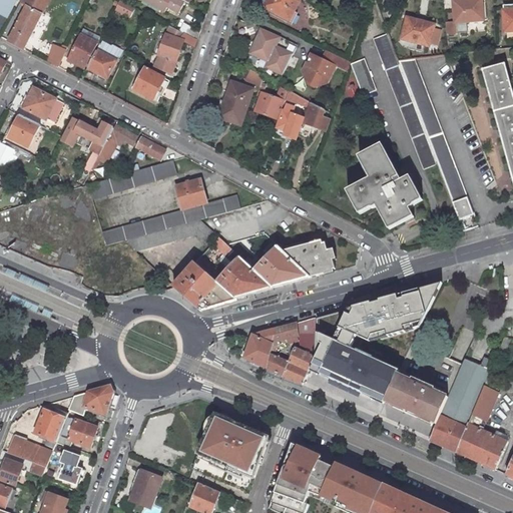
[(0,0),(0,6),(7,10),(11,2),(7,0),(0,0)]
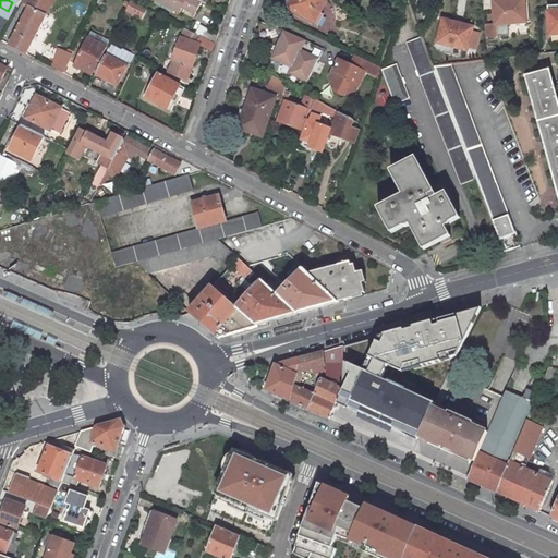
[(20,0),(27,3),(44,12),(49,0),(20,0)]
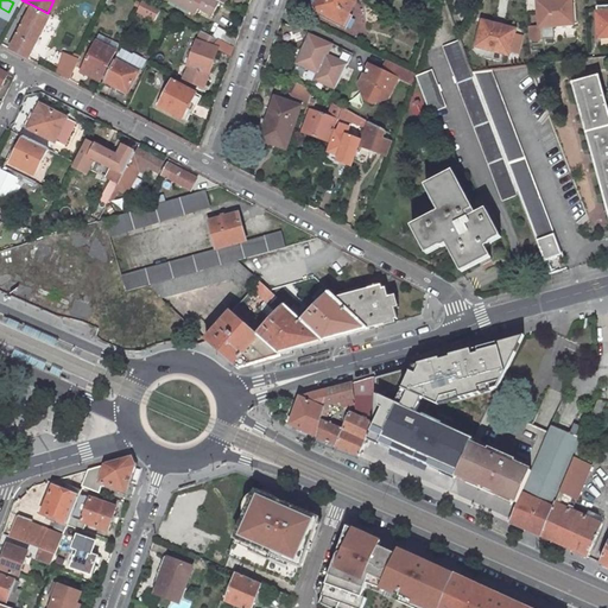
[(143,0),(139,0),(135,10),(153,19),(159,8),(143,0)]
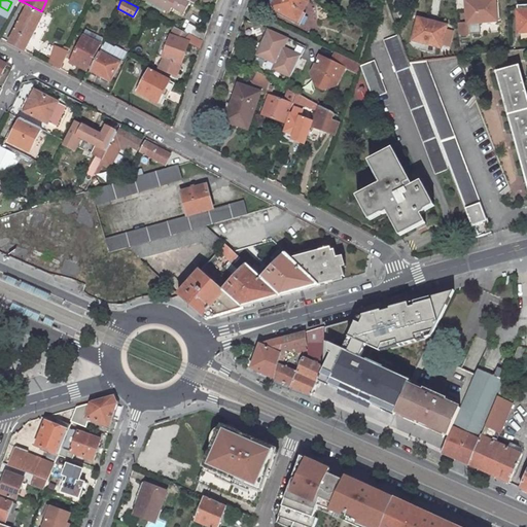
[(147,0),(167,10),(170,5),(181,11),(187,0),(147,0)]
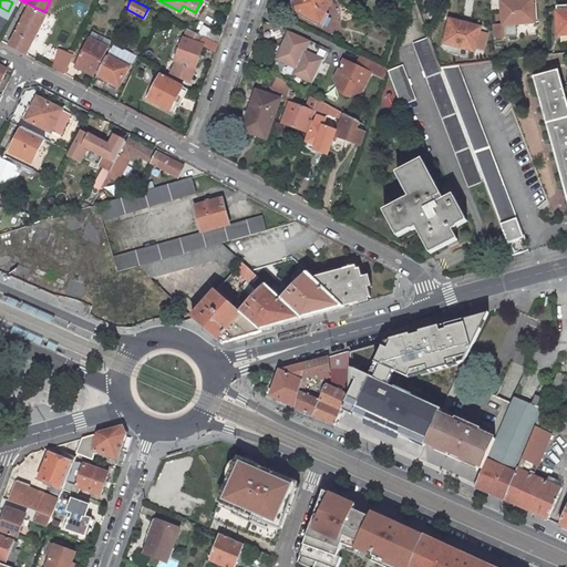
[(294,0),(290,8),(318,22),(329,0),(294,0)]
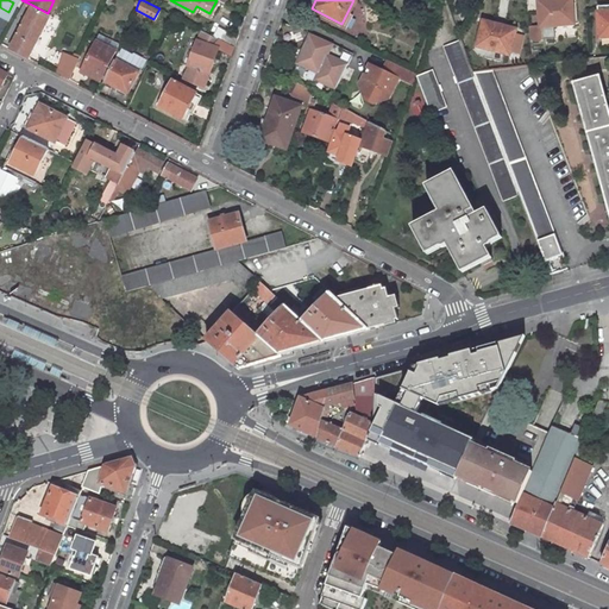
[(571,22),(570,1),(569,0),(535,0),(538,37),(550,36),(550,27),(550,23),(571,22)]
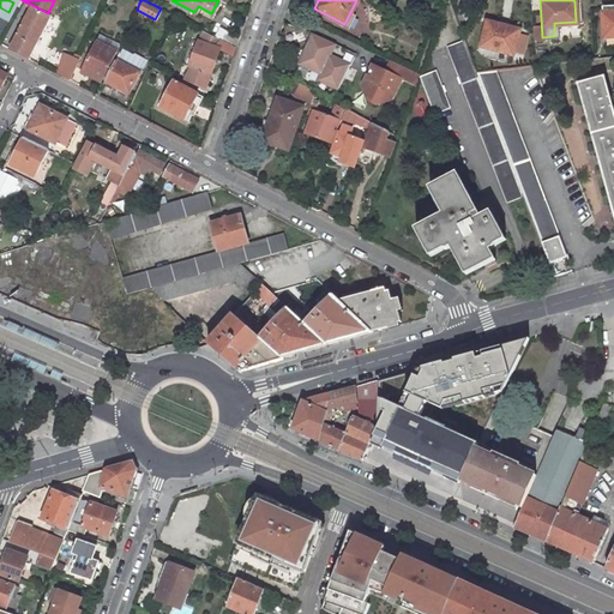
[(575,1),(576,22),(554,23),(554,28),(581,26),(579,0),(575,1)]
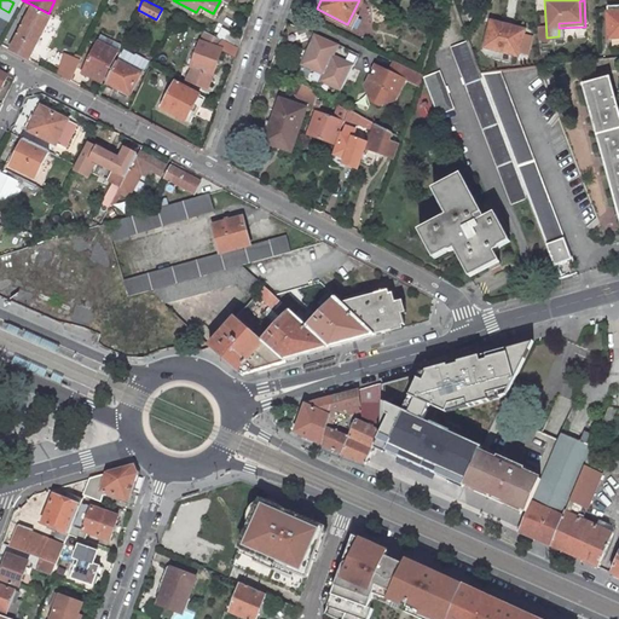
[(27,57),(44,23),(48,13),(30,4),(9,47),(27,57)]
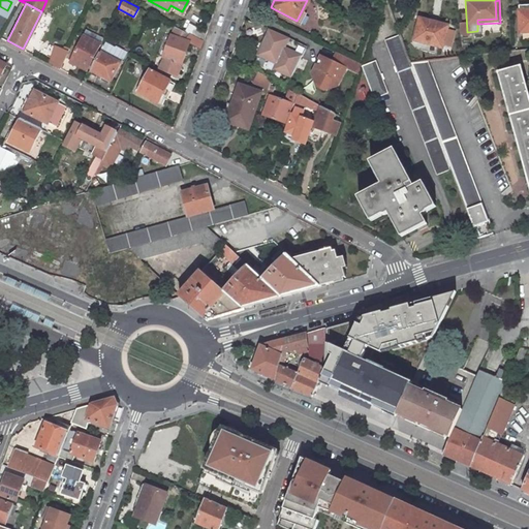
[(528,6),(526,7),(520,7),(520,30),(528,29),(528,6)]
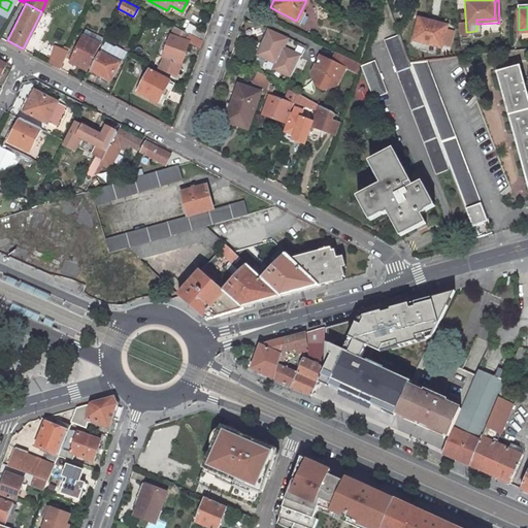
[(446,24),(420,15),(413,36),(439,44),(446,24)]
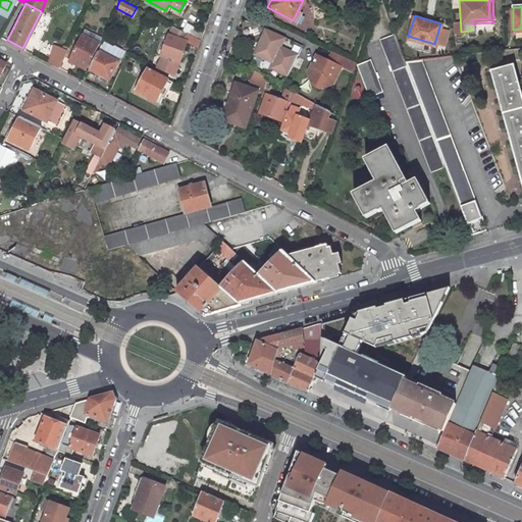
[(202,31),(189,23),(184,33),(199,40),(202,31)]
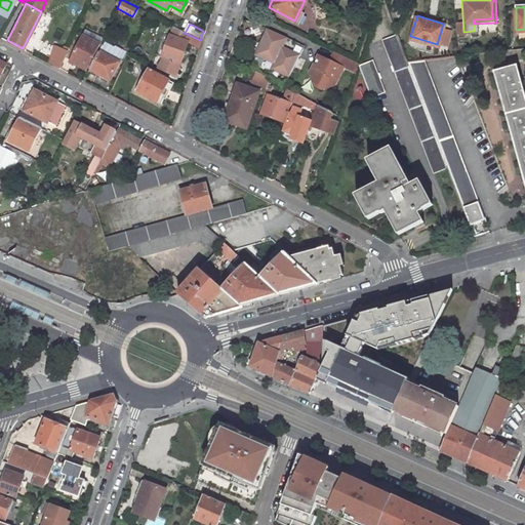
[(174,75),(186,42),(197,48),(200,40),(185,33),(171,26),(165,44),(160,42),(158,47),(163,49),(157,67),(174,75)]
